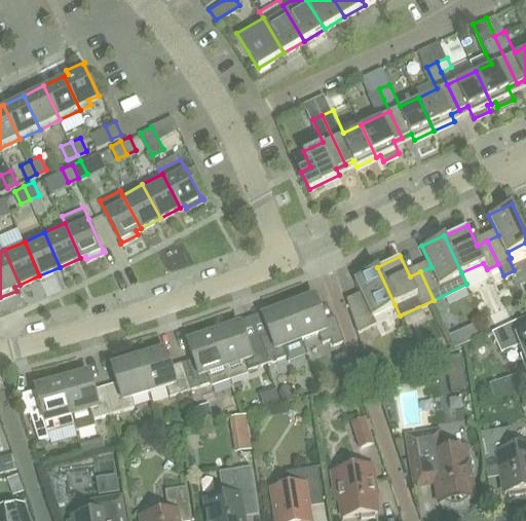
[(373,314),(395,304),(377,267),(354,277),(365,298),(349,305),(358,330),(376,321),(373,314)]
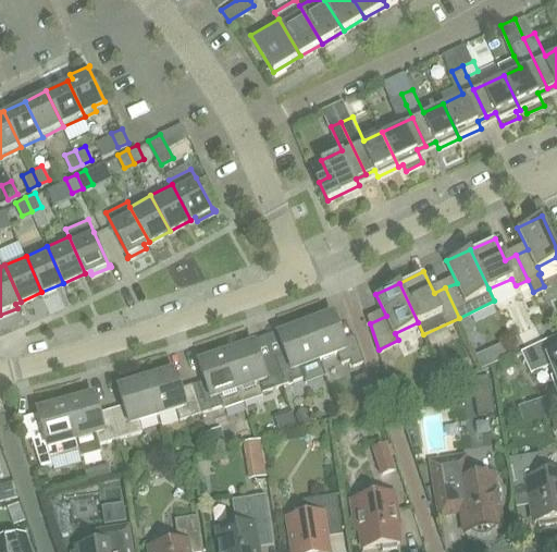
[(306,322),(319,356),(337,350),(342,360),(350,357),(353,363),(363,359),(355,332),(343,336),(334,311),(306,322)]
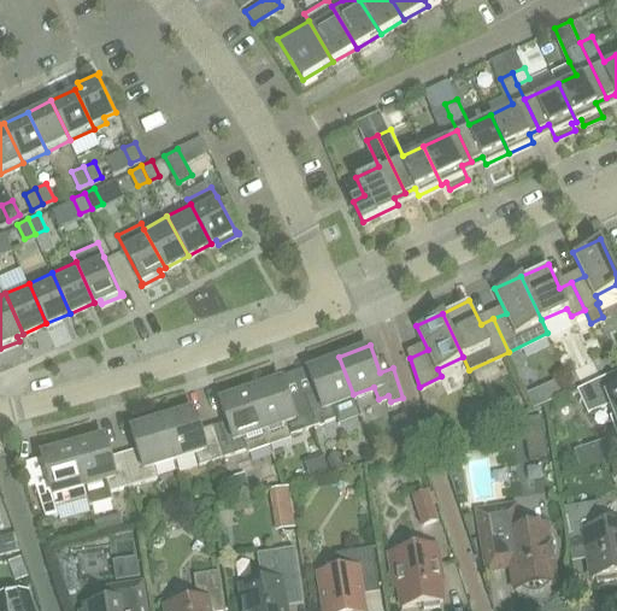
[(333,403),(353,394),(339,357),(307,369),(315,387),(301,392),(313,423),(338,415),(333,403)]
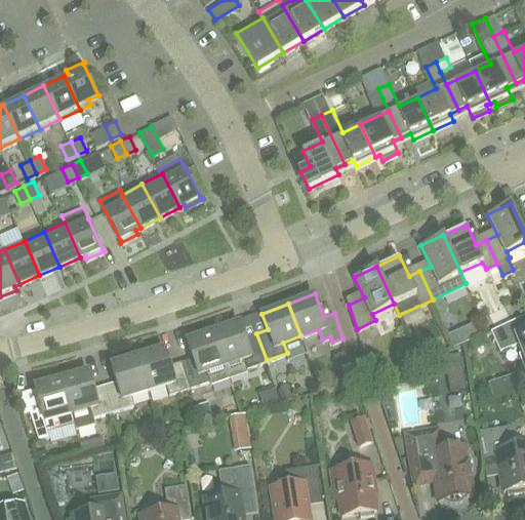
[(524,312),(491,328),(500,348),(519,341),(523,350),(519,352),(524,366),(524,312)]
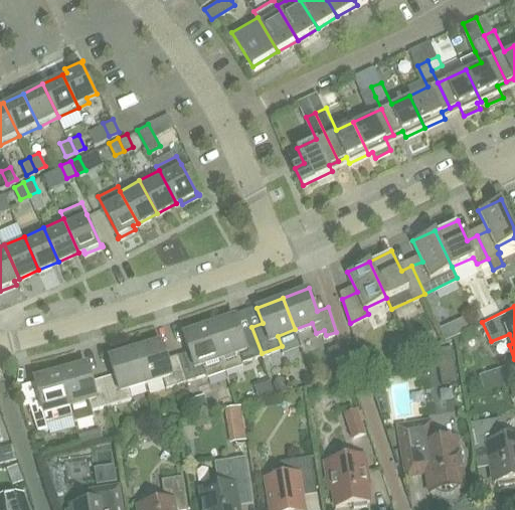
[(251,327),(240,331),(235,315),(209,324),(224,368),(242,362),(241,360),(262,353),(251,327)]
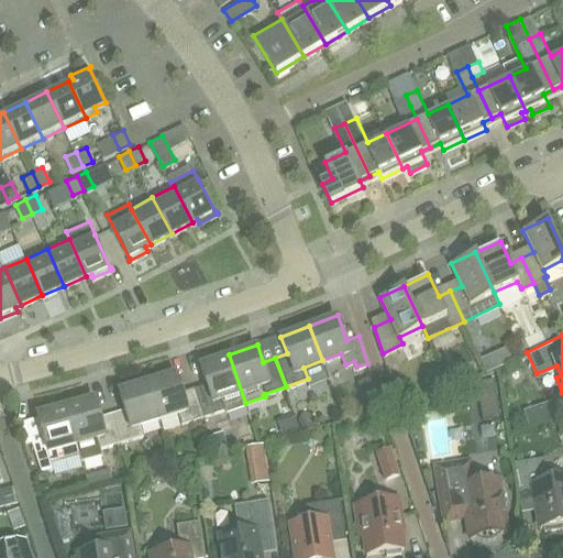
[(225,409),(245,403),(229,354),(200,364),(207,381),(195,385),(203,414),(225,407),(225,409)]
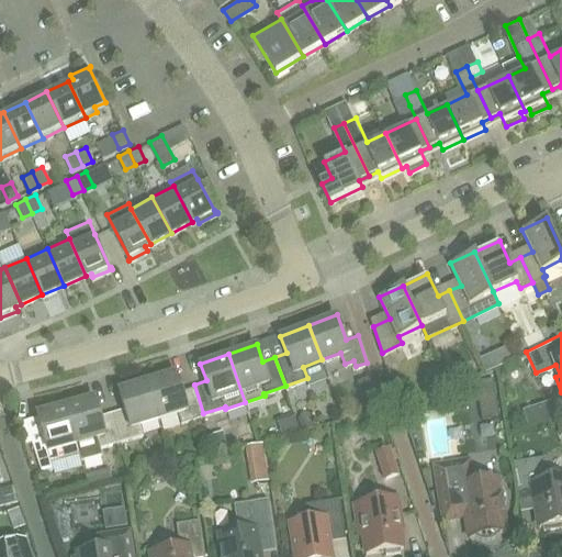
[(194,385),(181,389),(177,371),(148,380),(159,416),(178,410),(181,421),(203,413),(194,385)]
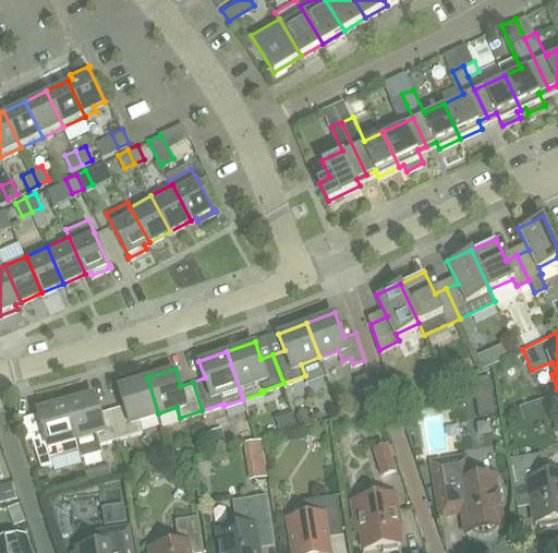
[(138,419),(158,413),(147,377),(119,386),(123,404),(111,407),(120,436),(142,430),(138,419)]
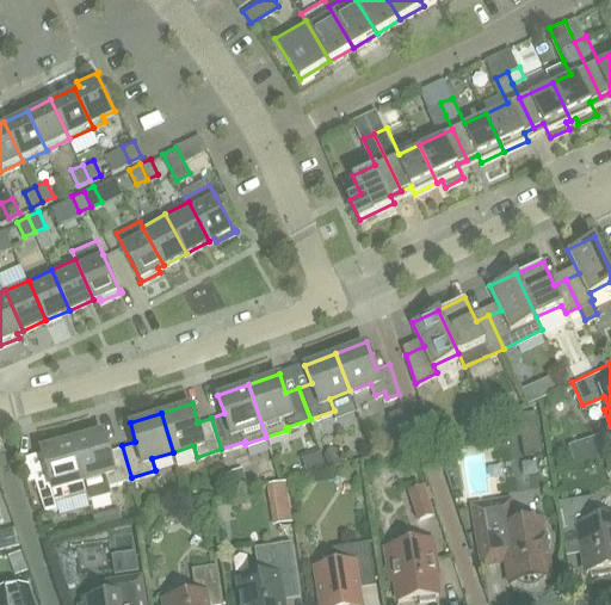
[(411,430),(396,434),(400,446),(414,442),(411,430)]
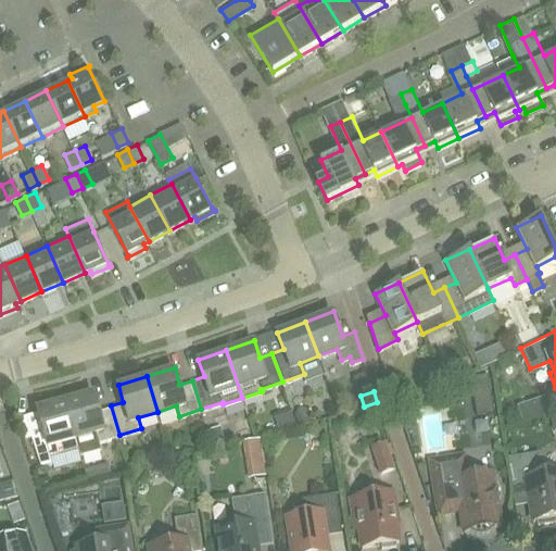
[(111,405),(99,409),(95,392),(66,400),(65,396),(64,396),(78,446),(80,453),(102,448),(100,440),(119,435),(111,405)]
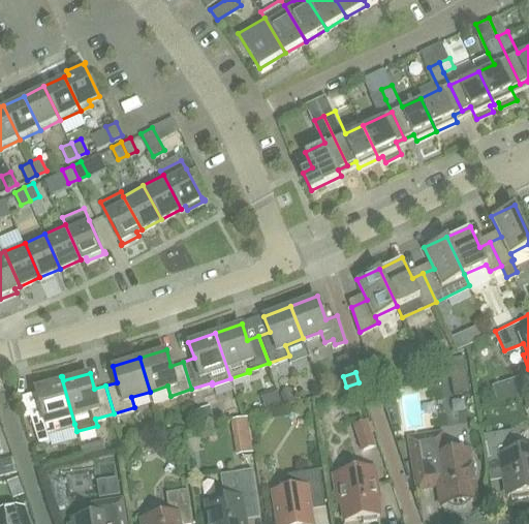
[(57,429),(74,424),(61,376),(47,380),(48,384),(35,388),(41,410),(30,413),(39,441),(50,439),(48,432),(57,430),(57,429)]
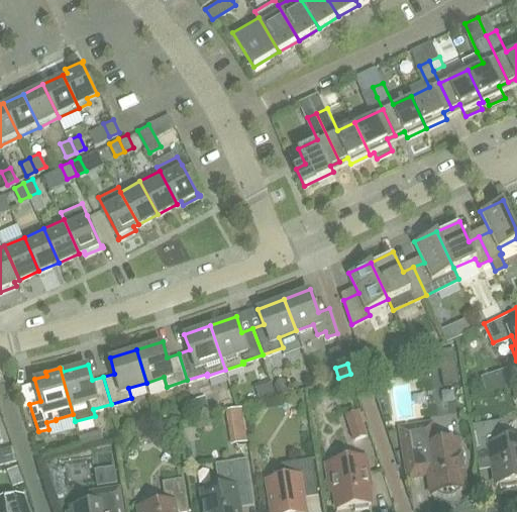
[(358,409),(345,413),(353,437),(367,432),(358,409)]
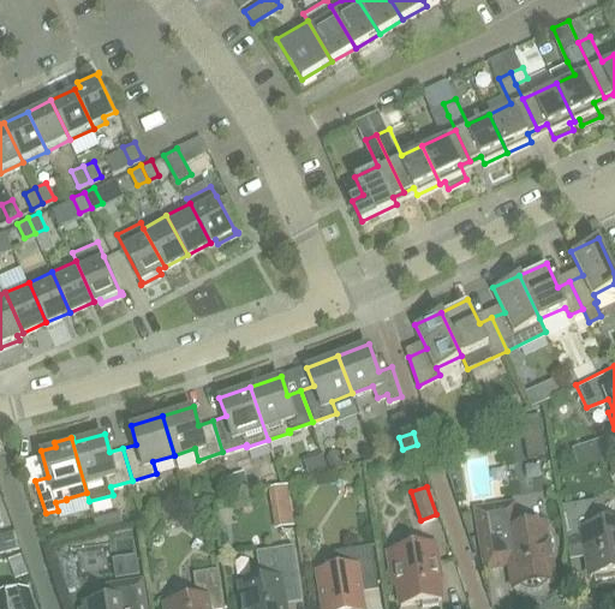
[(614,519),(601,521),(599,514),(597,497),(562,502),(567,535),(584,532),(590,572),(595,572),(596,577),(614,573),(614,568),(614,567),(614,519)]
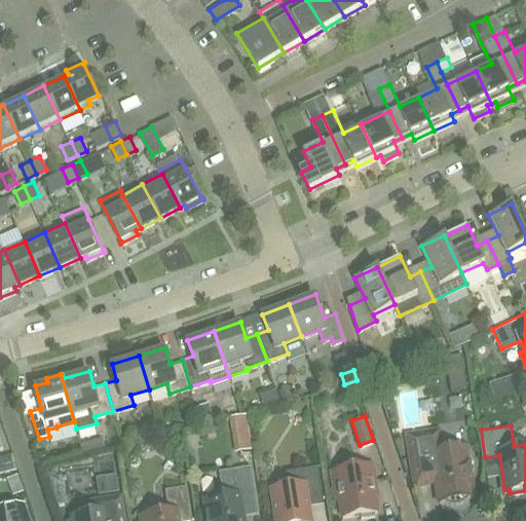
[(407,433),(411,462),(414,484),(436,481),(439,499),(444,499),(445,499),(450,501),(455,503),(459,501),(464,499),(467,496),(468,495),(474,494),(471,475),(472,474),(474,470),(474,464),(474,459),(472,455),(467,451),(466,450),(466,445),(443,449),(440,428),(407,433)]
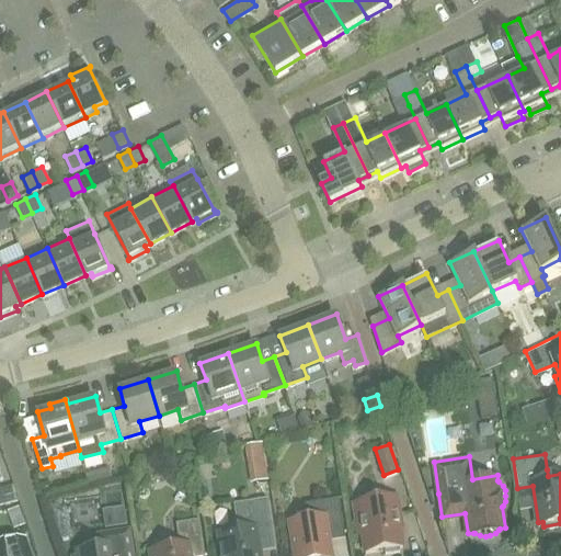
[(48,478),(38,480),(42,492),(52,489),(48,478)]
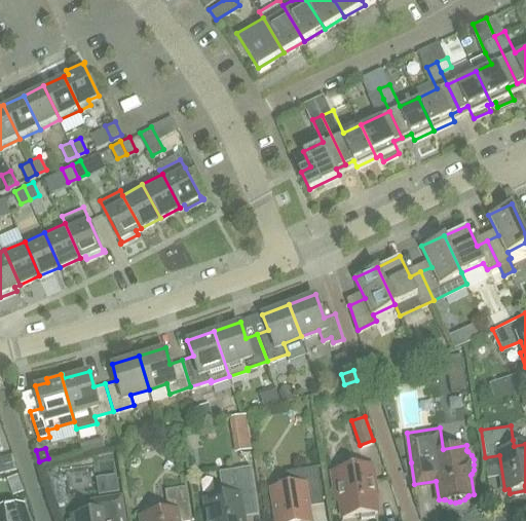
[(0,471),(17,467),(13,452),(0,455),(0,471)]
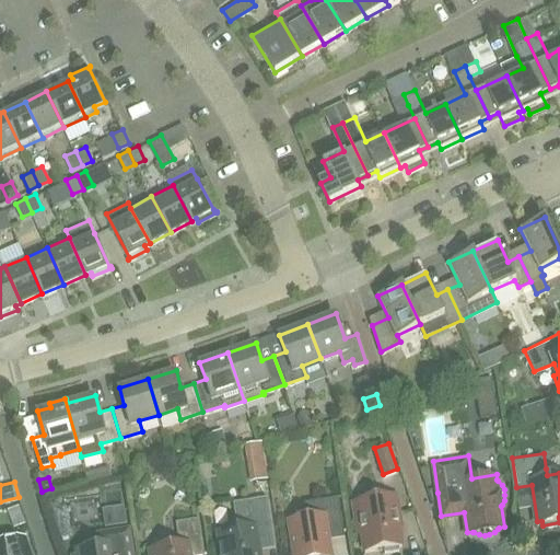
[(357,499),(365,548),(384,545),(384,550),(399,547),(398,543),(401,543),(396,510),(398,510),(396,493),(357,499)]
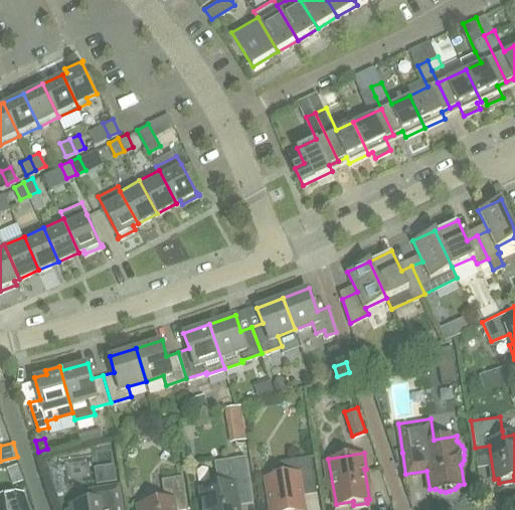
[(266,477),(270,509),(298,509),(305,509),(302,488),(316,486),(311,454),(280,459),(283,474),(266,477)]
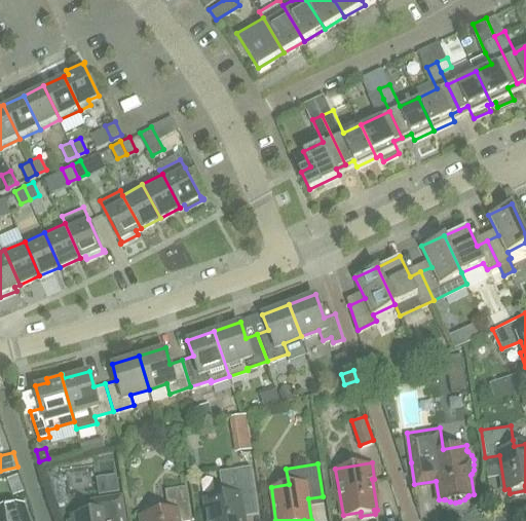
[(251,464),(226,468),(228,481),(221,482),(223,494),(205,497),(209,520),(243,520),(240,498),(256,495),(251,464)]
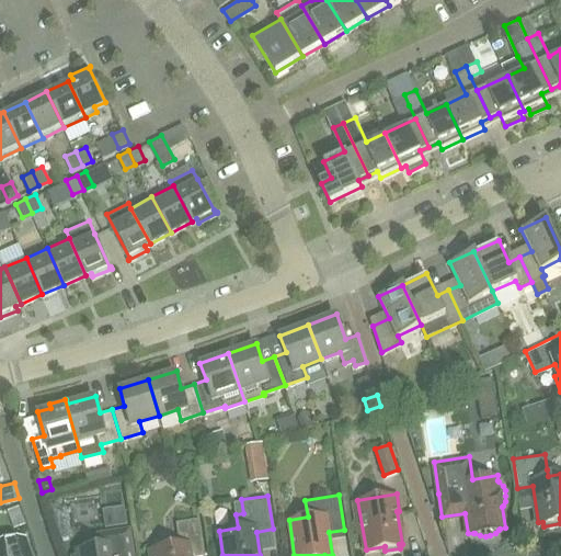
[(9,514),(15,520),(23,518),(20,506),(8,508),(9,514)]
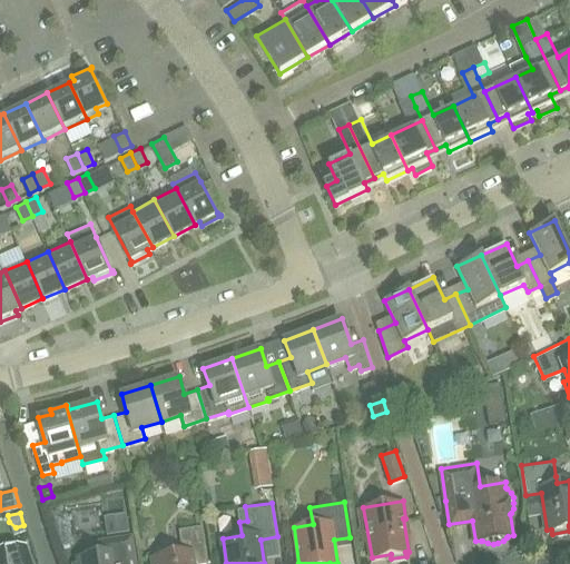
[(151,556),(153,563),(194,563),(208,561),(202,523),(178,527),(183,551),(151,556)]
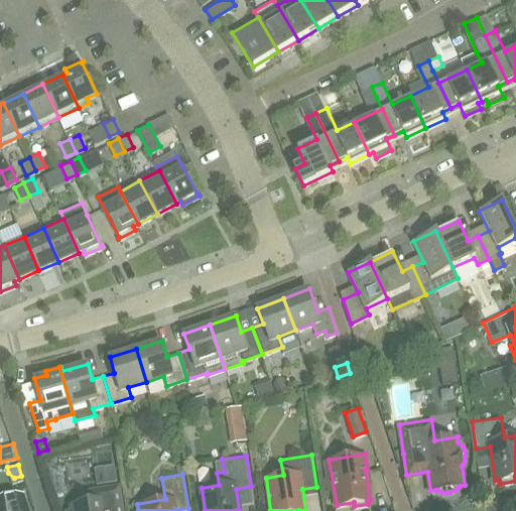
[(122,510),(118,485),(90,489),(92,501),(71,504),(71,509),(67,509),(67,510),(122,510)]
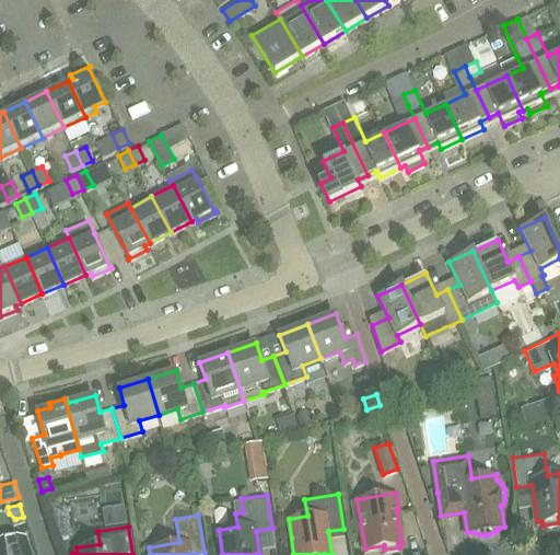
[(31,554),(26,540),(2,544),(3,554),(31,554)]
